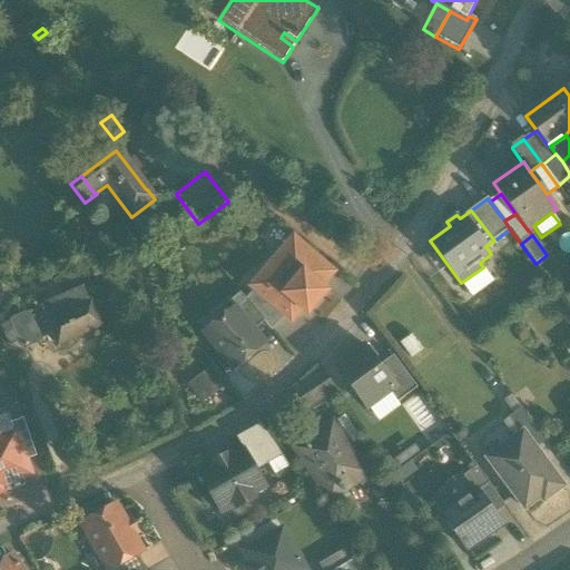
[(291,320),(301,308),(284,294),(304,272),(320,286),(332,273),(321,264),(322,262),(306,248),(305,251),(294,241),(253,287),(255,290),(285,315),(291,320)]
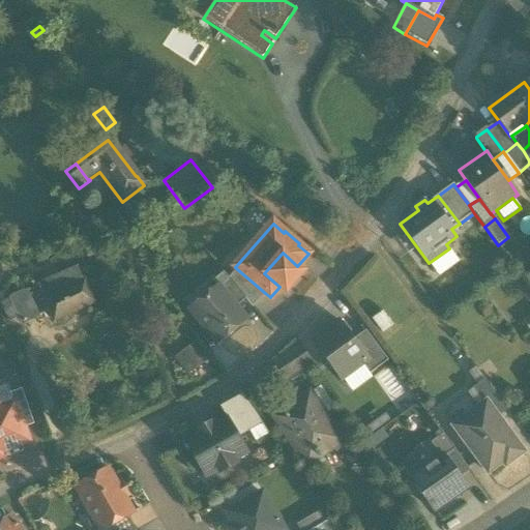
[(449,248),(429,263),(439,277),(460,262),(449,248)]
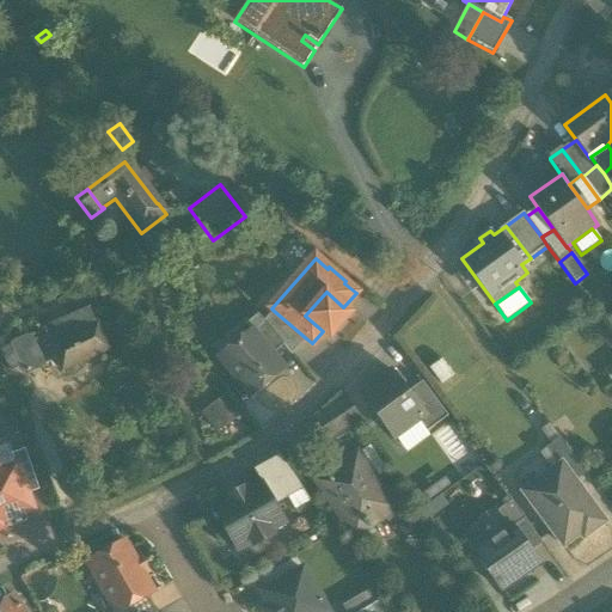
[(305,316),(323,331),(326,328),(324,326),(338,310),(341,311),(343,307),(326,292),(305,316)]
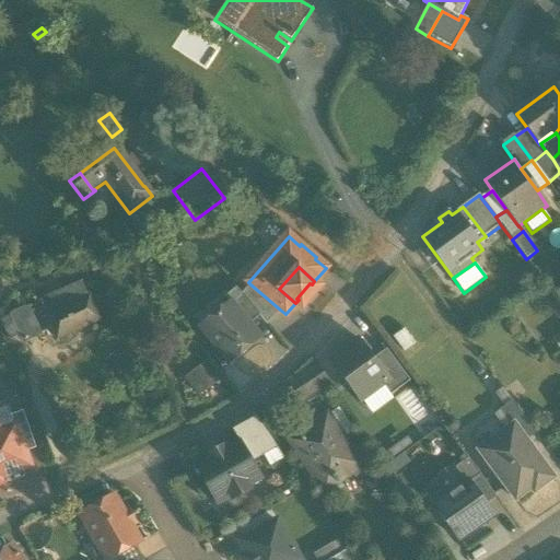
[(322,287),(314,281),(312,284),(310,283),(296,299),(299,300),(295,303),(302,308),(322,287)]
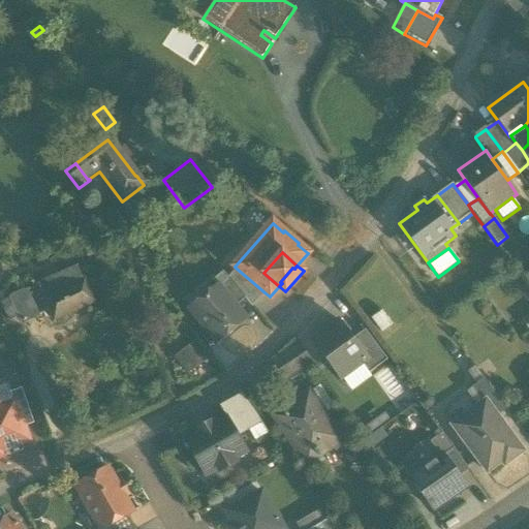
[(37,286),(43,300),(83,281),(76,268),(37,286)]
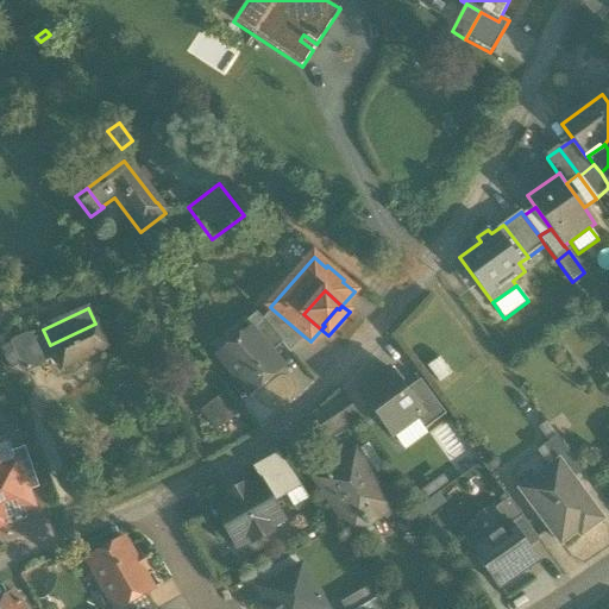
[(305,337),(272,309),(262,320),(263,322),(282,345),(289,353),(305,337)]
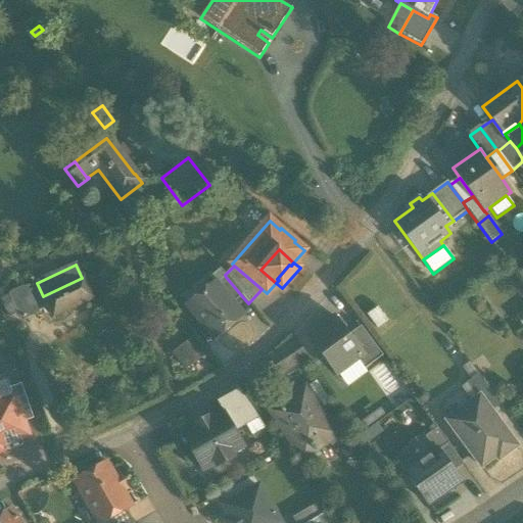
[(217,283),(217,284),(226,277),(225,275),(221,269),(209,278),(216,284),(217,283)]
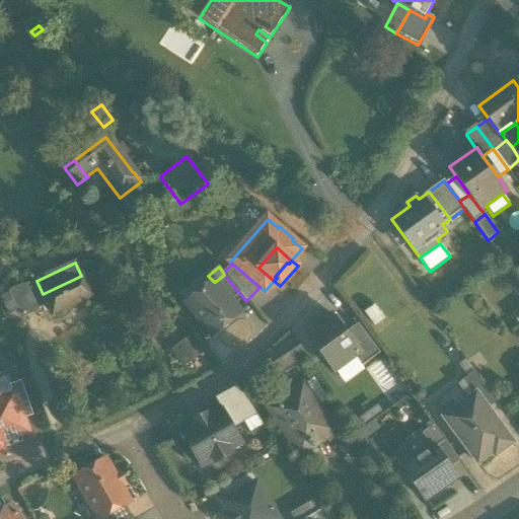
[(82,275),(81,276),(43,294),(54,315),(92,297),(82,275)]
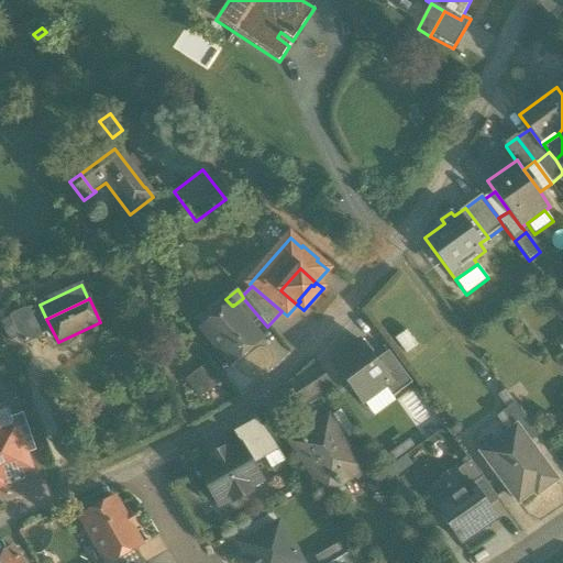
[(233,306),(251,327),(261,319),(243,298),(233,306)]
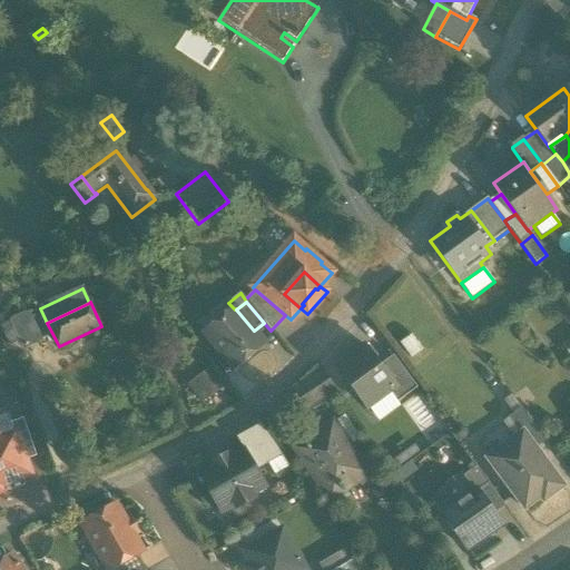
[(208,338),(233,369),(264,344),(254,331),(236,310),(236,308),(235,310),(219,322),(223,326),(208,338)]
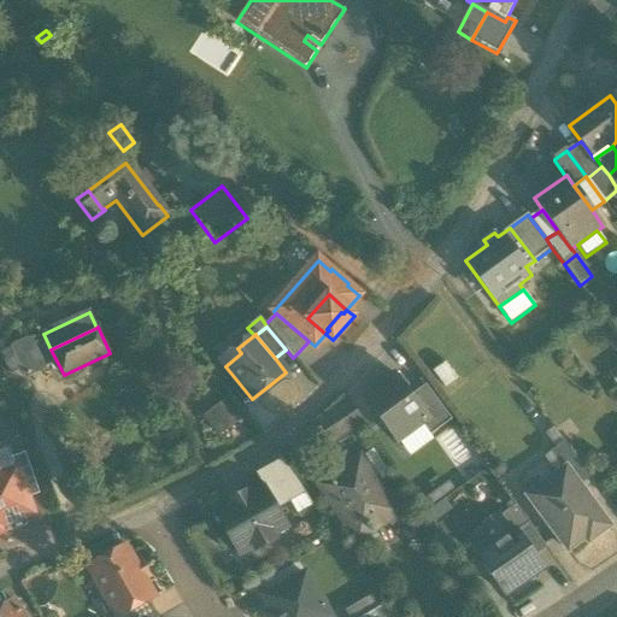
[(22,371),(25,378),(43,370),(30,341),(12,350),(22,371)]
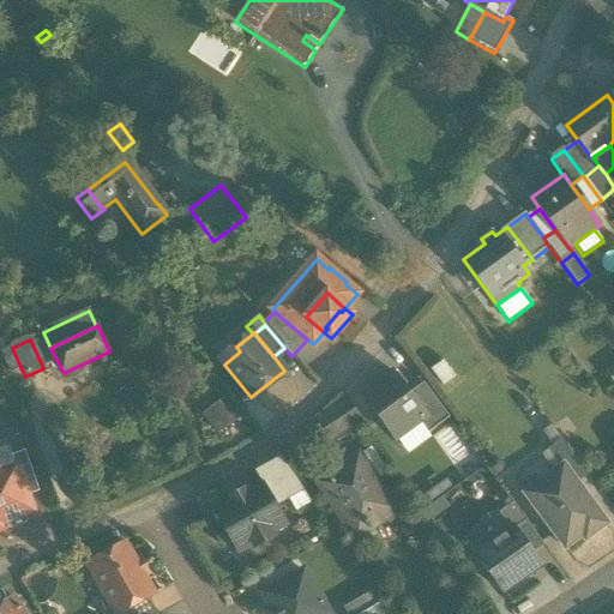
[(240,351),(236,347),(220,360),(224,365),(240,351)]
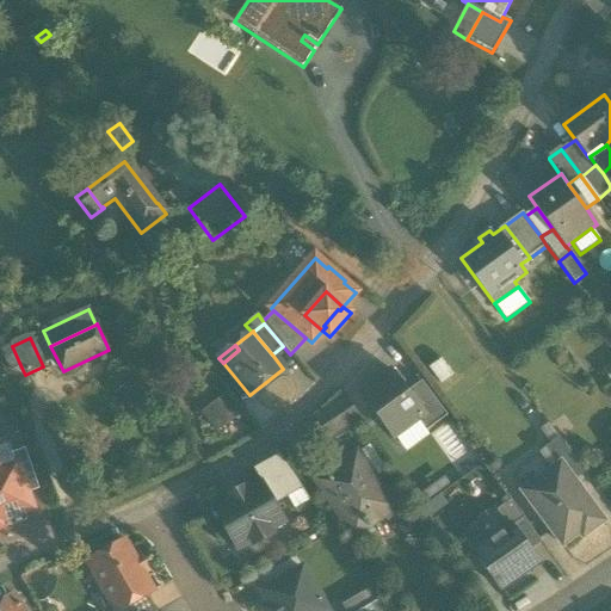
[(0,352),(10,374),(22,368),(12,346),(0,352)]
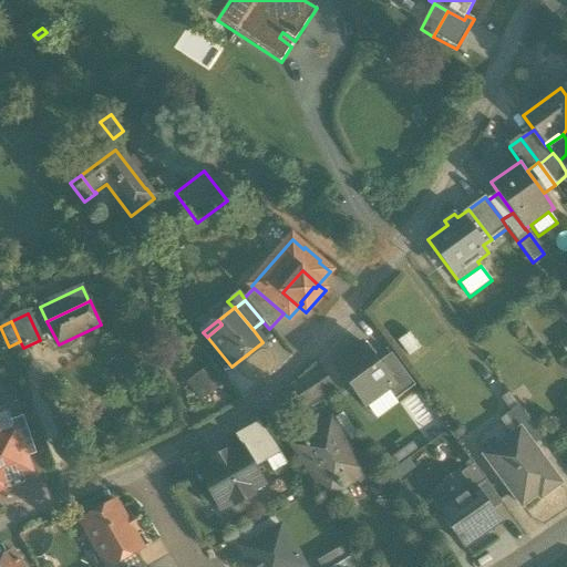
[(410,332),(398,342),(409,357),(421,348),(410,332)]
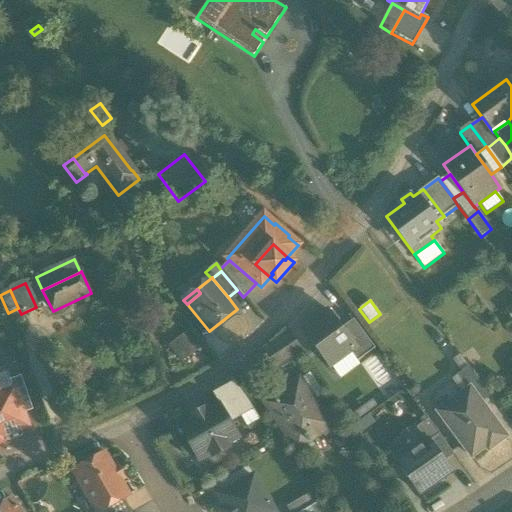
[(302,330),(329,367),(350,352),(355,348),(341,329),(328,311),(302,330)]
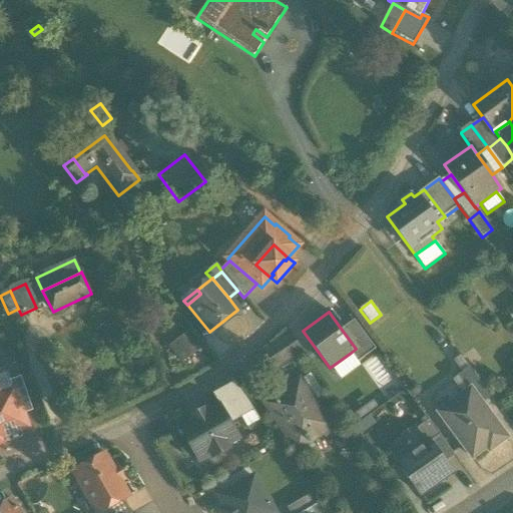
[(95,332),(106,343),(107,345),(120,332),(108,319),(95,332)]
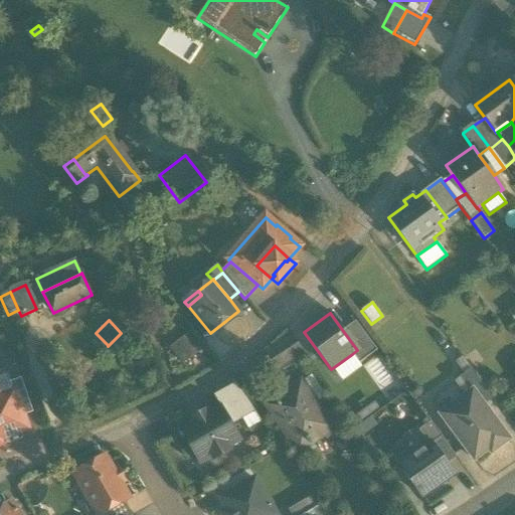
[(352,354),(359,364),(377,351),(355,322),(343,331),(357,350),(352,354)]
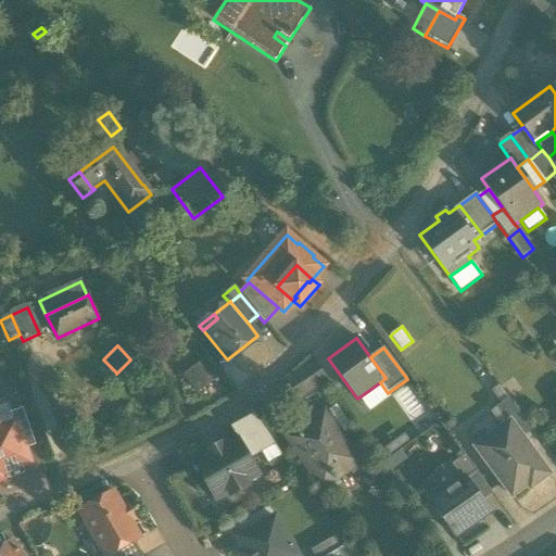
[(202,362),(182,377),(197,394),(216,378),(202,362)]
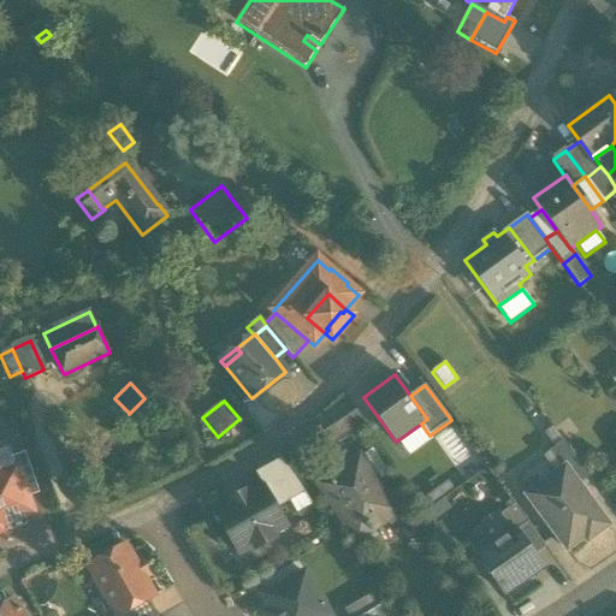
[(317,427),(327,443),(361,419),(348,401),(317,427)]
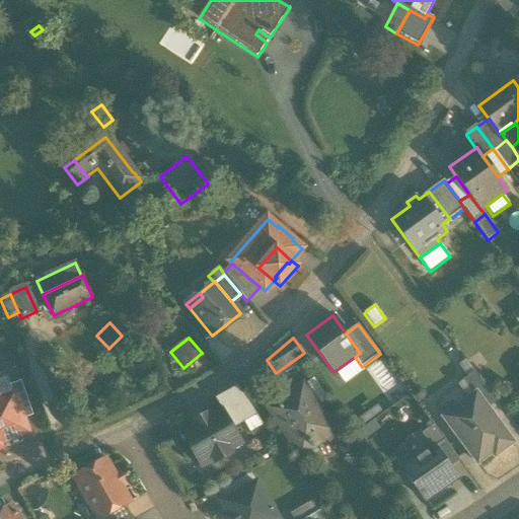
[(355,357),(334,372),(344,385),(365,370),(362,367),(355,357)]
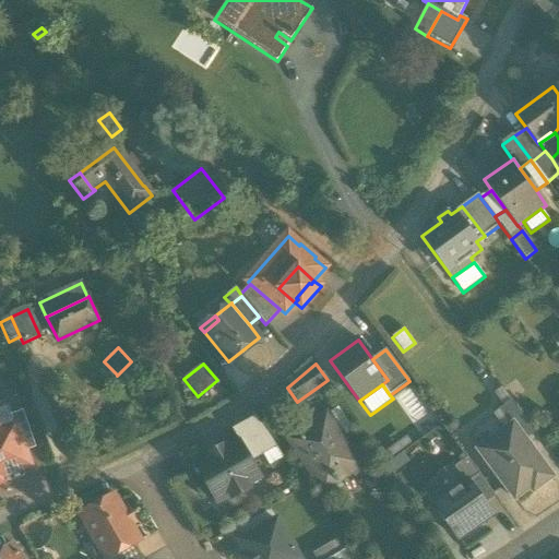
[(521,436),(524,440),(534,432),(512,402),(498,413),(509,427),(511,425),(520,437),(521,436)]
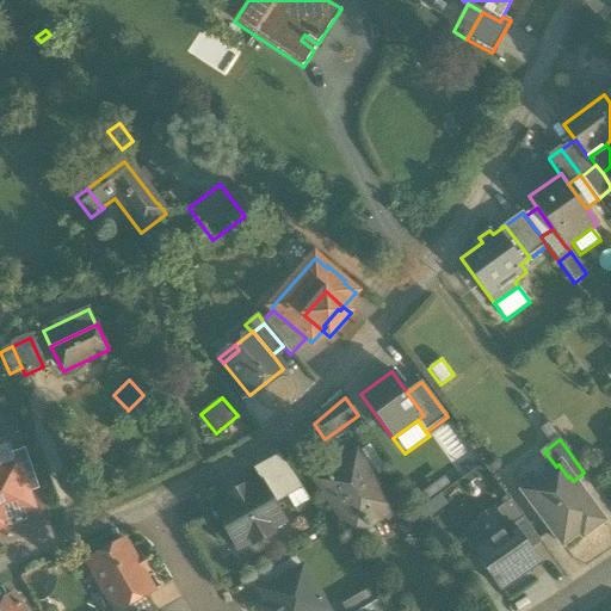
[(0,470),(16,466),(12,454),(8,444),(0,446),(0,470)]
